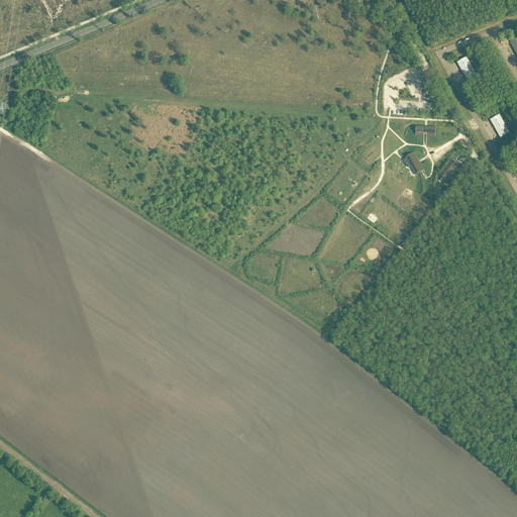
[(457,63),(468,81),(477,76),(467,58),(457,63)]
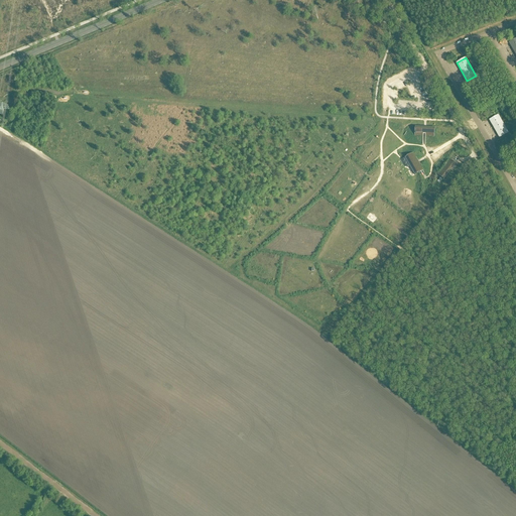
[(489,120),(499,138),(509,133),(499,115),(489,120)]
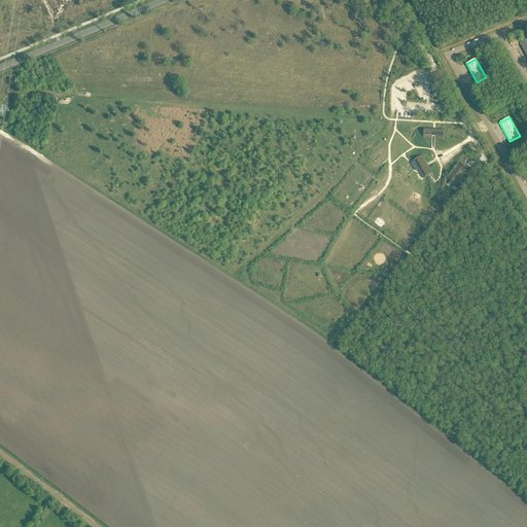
[(434,130),(424,130),(423,139),(432,140),(444,140),(444,131),(434,130)]
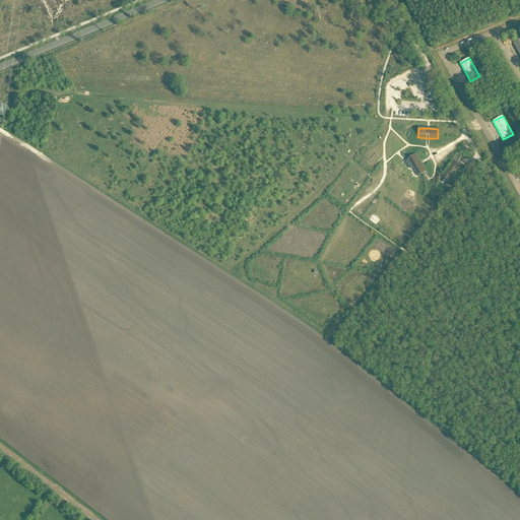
[(416,154),(408,159),(413,168),(418,177),(427,172),(421,163),(416,154)]
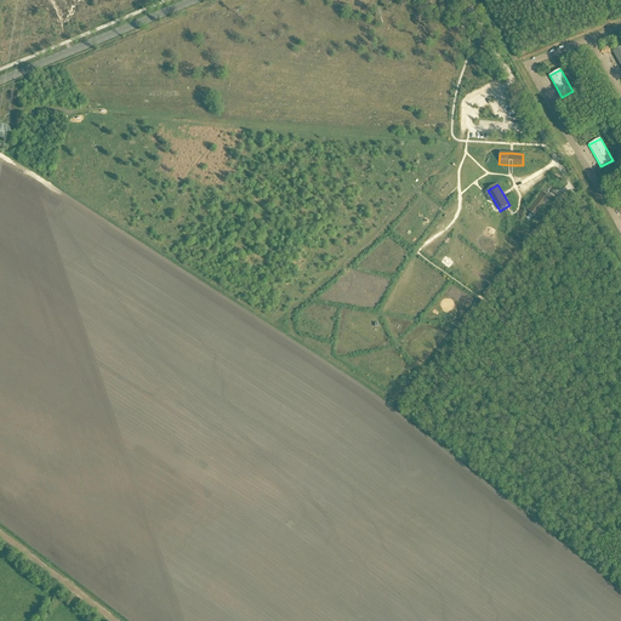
[(541,192),(527,210),(534,216),(548,198),(541,192)]
